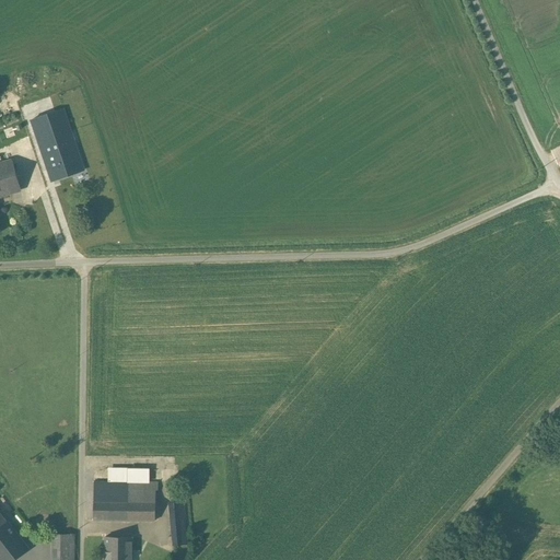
[(63,109),(33,120),(53,181),(83,170),(63,109)]
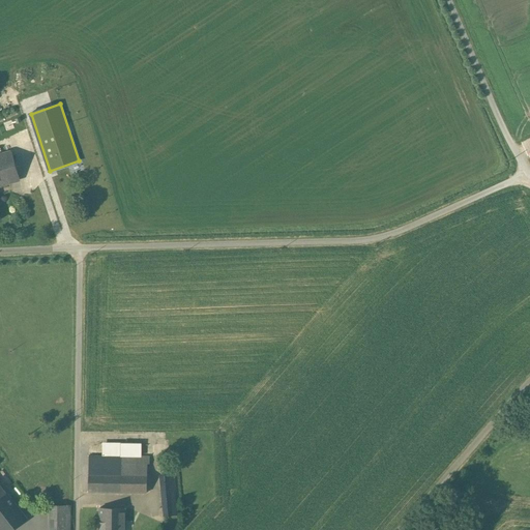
[(11,151),(0,154),(0,184),(20,179),(11,151)]
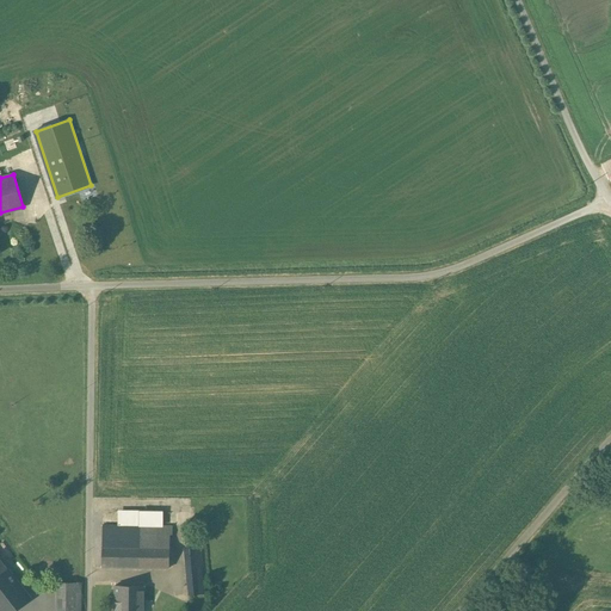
[(172,526),(103,525),(102,567),(170,568),(170,536),(172,536),(172,526)]
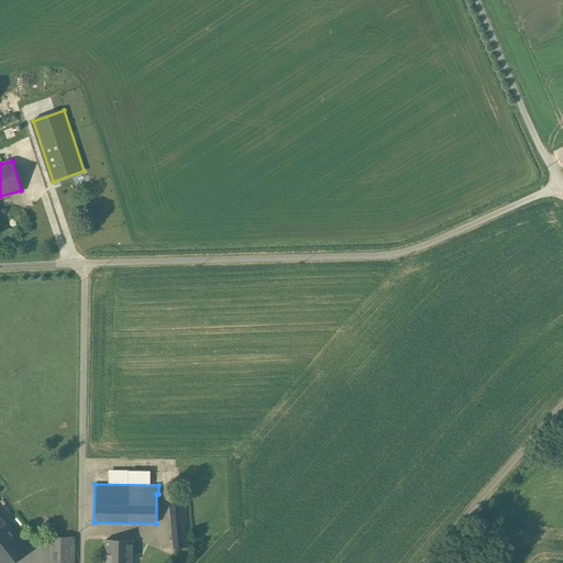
[(184,504),(169,506),(174,549),(188,547),(184,504)]
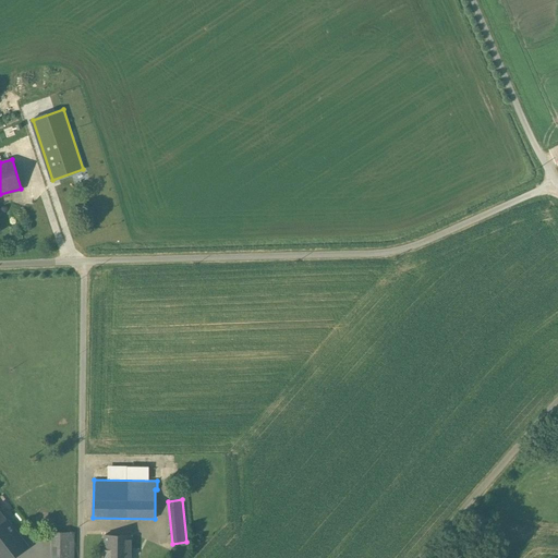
[(11,557),(24,548),(0,517),(0,557),(11,557)]
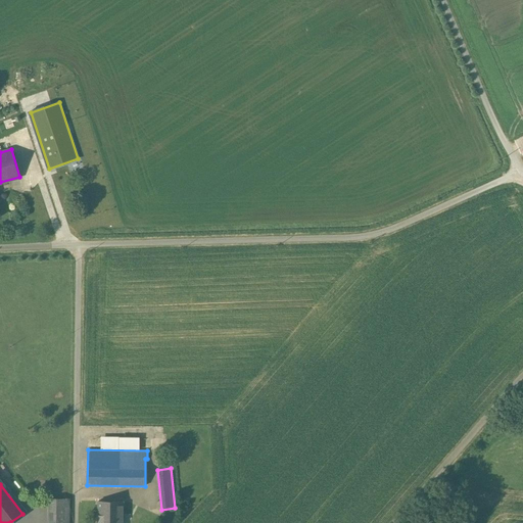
[(68,522),(69,500),(50,500),(49,522),(68,522)]
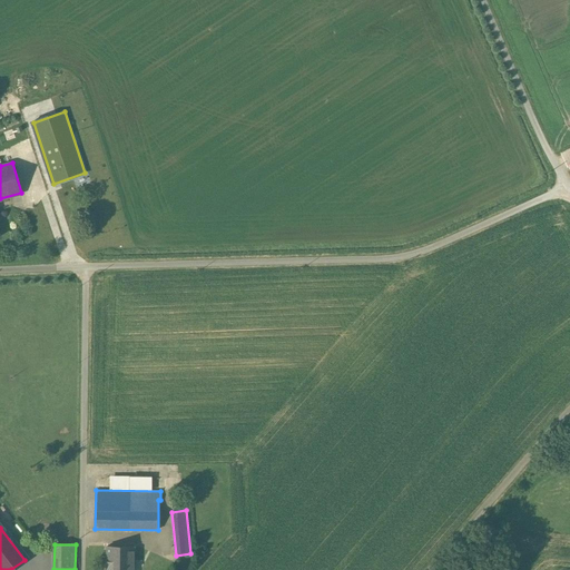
[(134,548),(107,548),(106,569),(134,569),(134,561),(134,548)]
